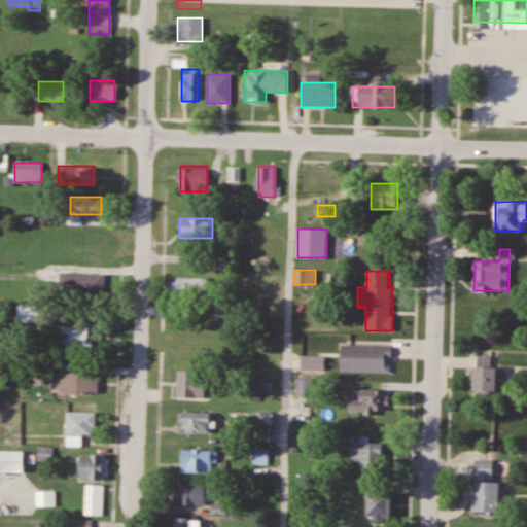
[(103,273),(59,272),(59,293),(103,294),(103,273)]
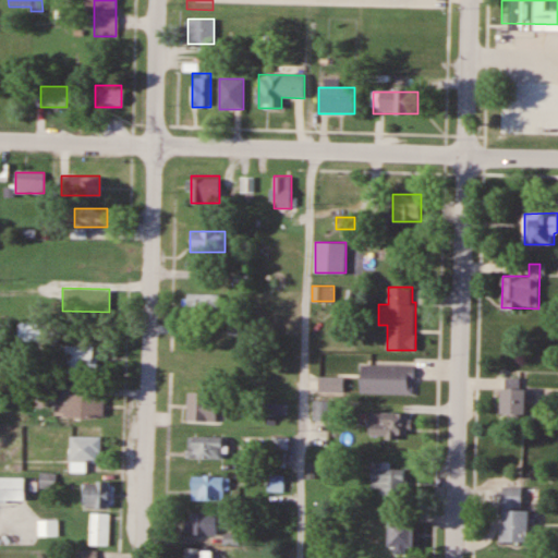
[(219,293),(186,293),(186,315),(219,315),(219,293)]
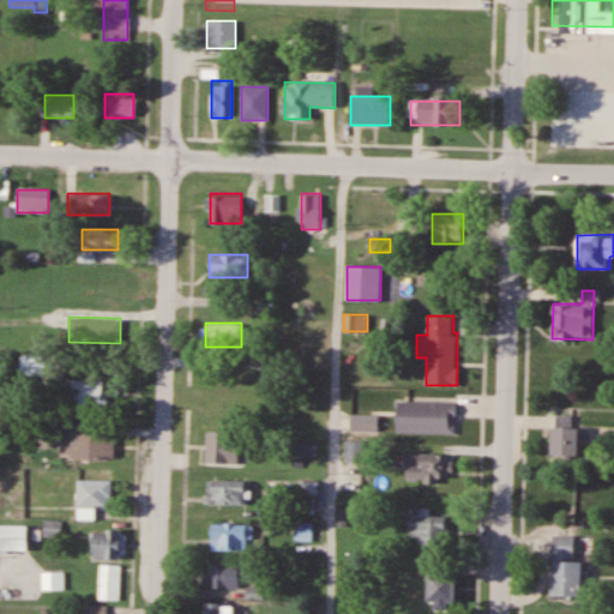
[(44,375),(44,355),(20,355),(20,375),(44,375)]
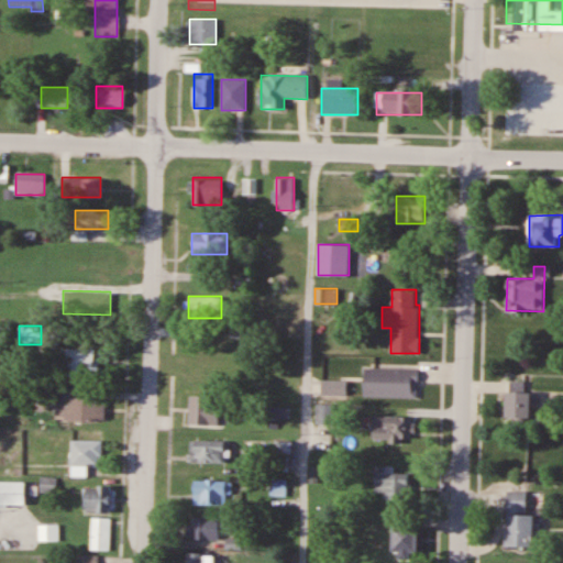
[(95,348),(64,348),(64,371),(95,371),(95,348)]
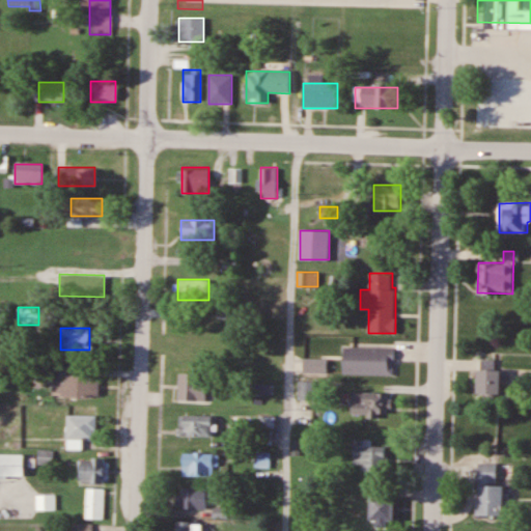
[(394,374),(394,346),(342,346),(342,374),(394,374)]
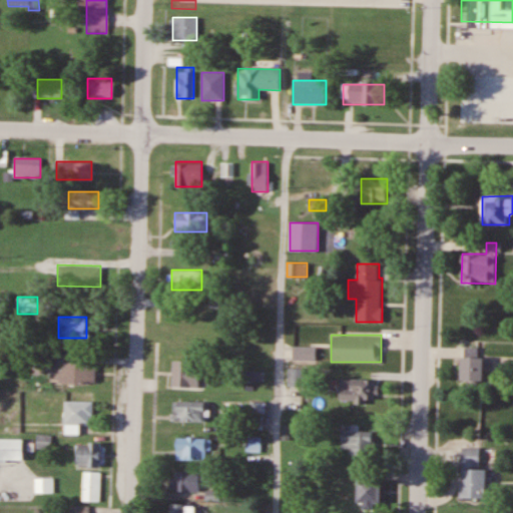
[(316,346),(294,346),(294,360),(316,360),(316,346)]
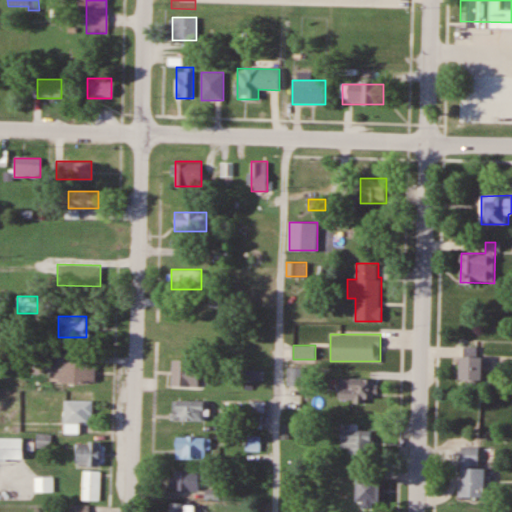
[(483,355),(460,355),(460,378),(483,378),(483,355)]
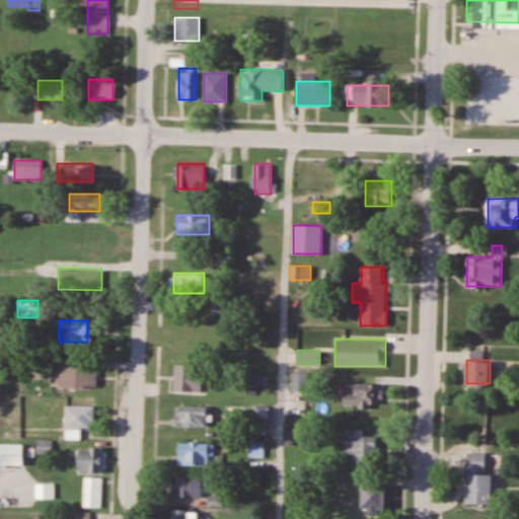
[(201,365),(173,365),(173,391),(201,391),(201,365)]
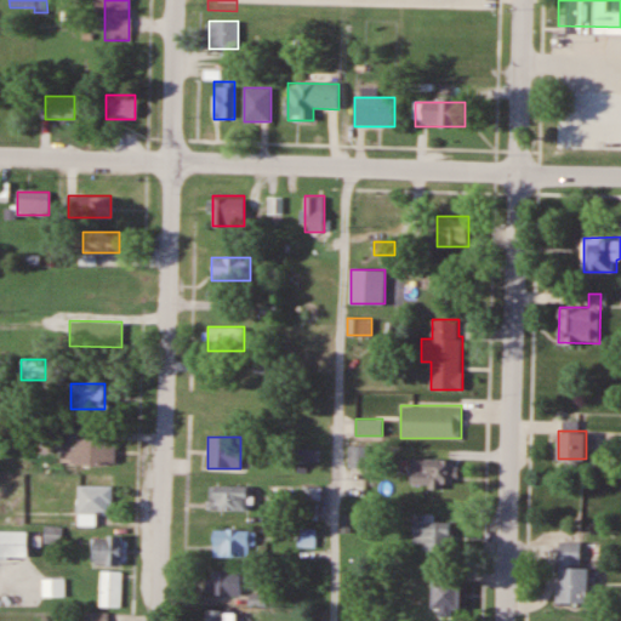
[(117,438),(78,438),(78,463),(117,463),(117,438)]
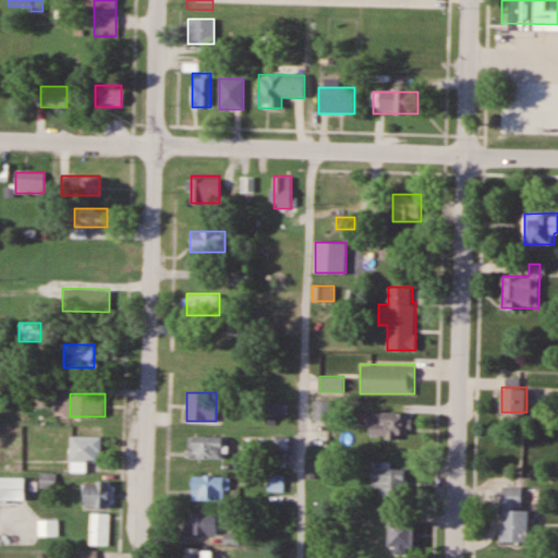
[(314,420),(330,420),(330,401),(314,401),(314,420)]
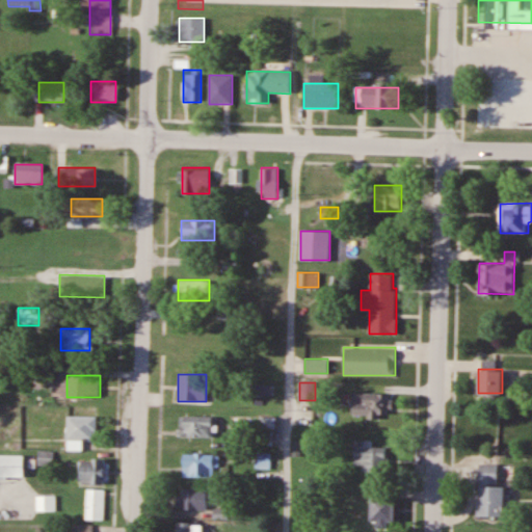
[(391,393),(353,392),(352,416),(391,417),(391,393)]
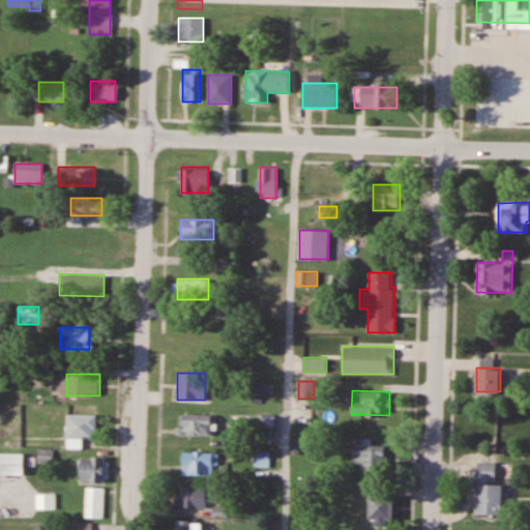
[(96,414),(66,414),(66,448),(82,448),(82,437),(96,437),(96,414)]
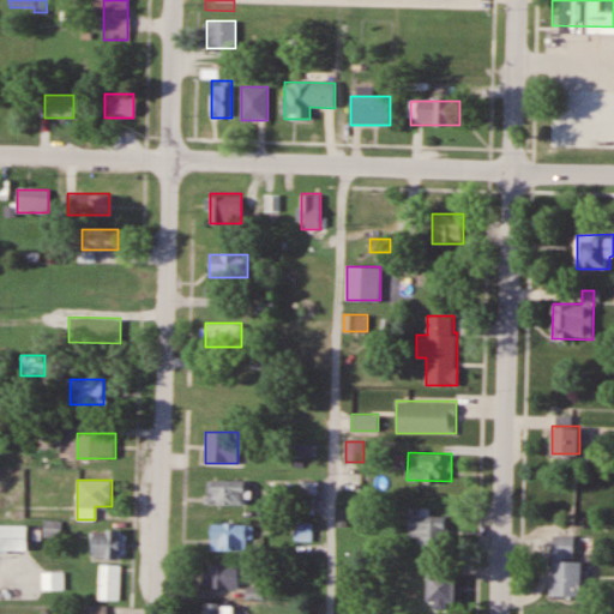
[(208,480),(208,504),(248,504),(248,480),(208,480)]
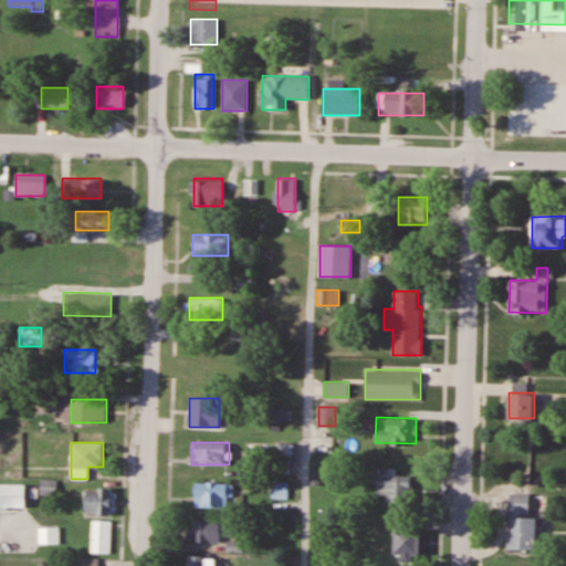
[(289,454),(289,444),(278,444),(278,454),(289,454)]
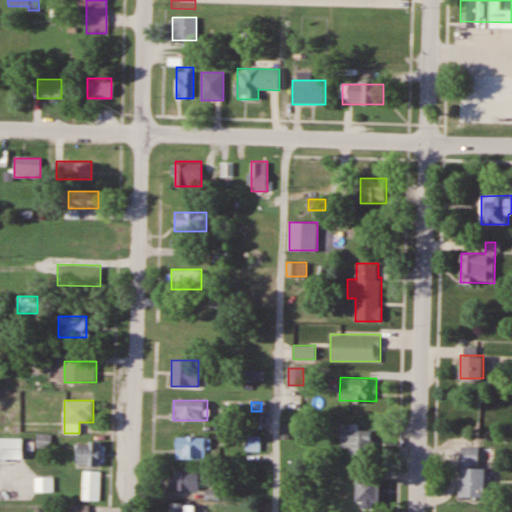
[(359,423),(341,423),(341,454),(371,454),(371,430),(359,430),(359,423)]
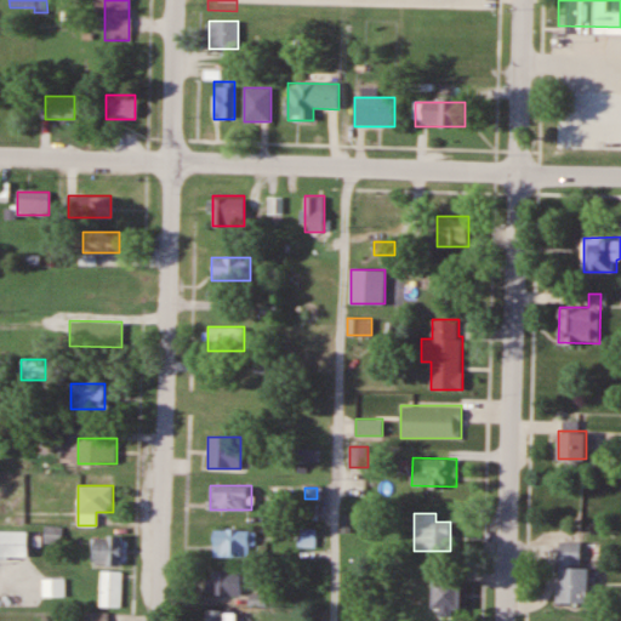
[(47,542),(61,542),(61,527),(47,527),(47,542)]
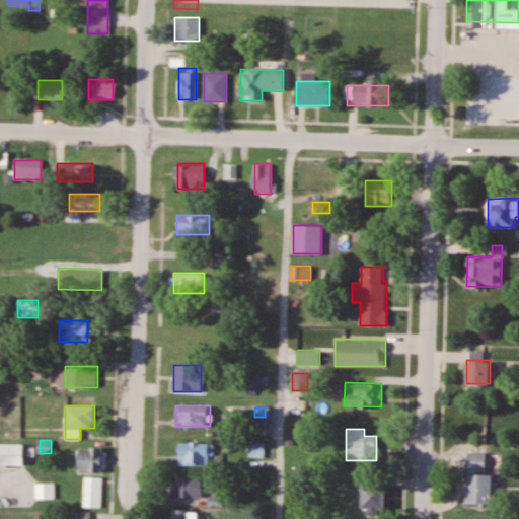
[(178,464),(209,464),(210,442),(178,442),(178,464)]
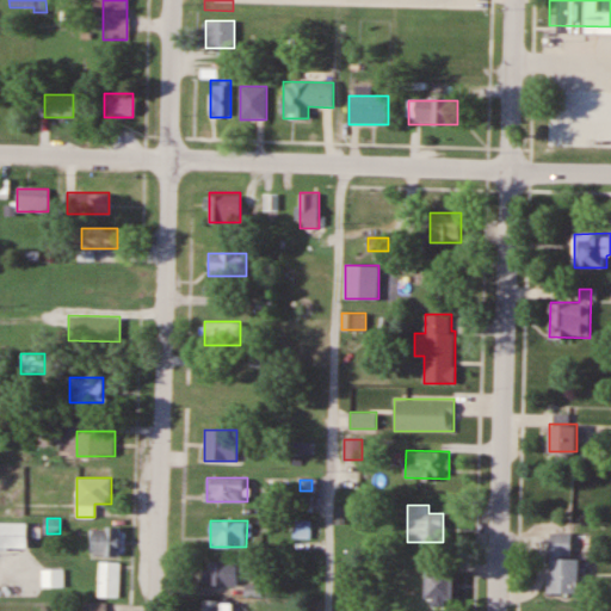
[(0,522),(0,549),(29,549),(28,522),(0,522)]
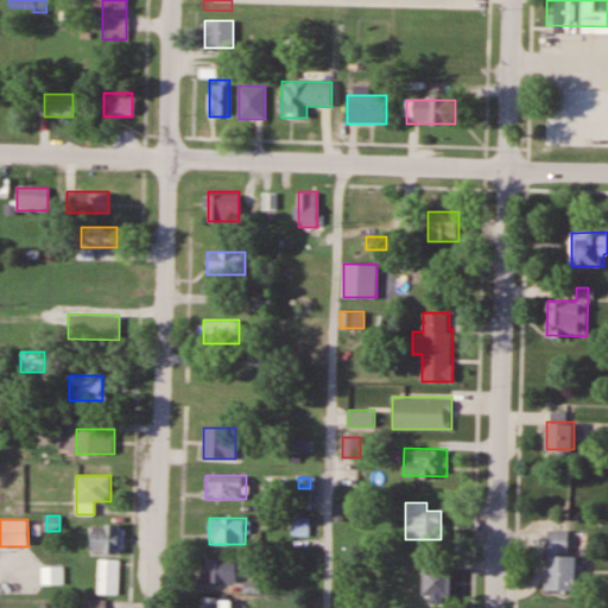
[(121,551),(121,524),(93,524),(93,551),(121,551)]
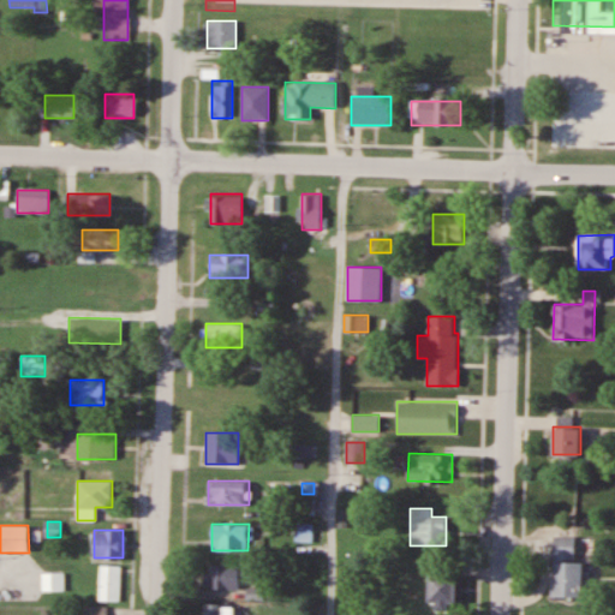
[(575,536),(554,536),(554,596),(584,596),(584,560),(575,560),(575,536)]
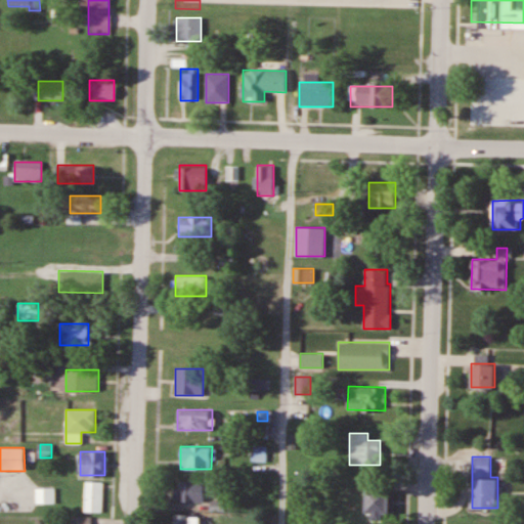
[(102,511),(102,481),(85,481),(85,511),(102,511)]
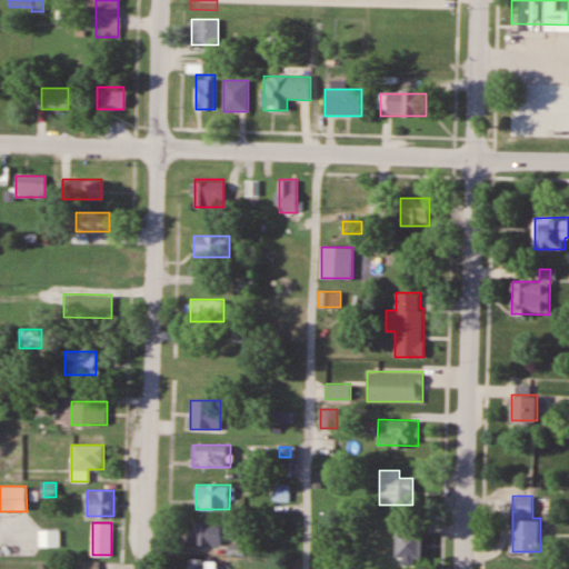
[(223,522),(189,522),(189,543),(223,543),(223,522)]
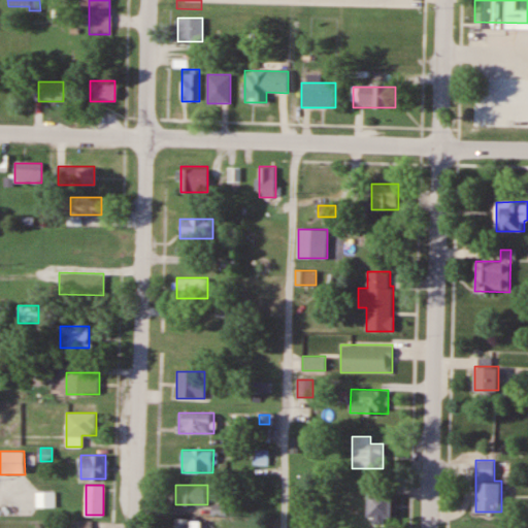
[(373,491),(373,518),(397,518),(397,490),(373,491)]
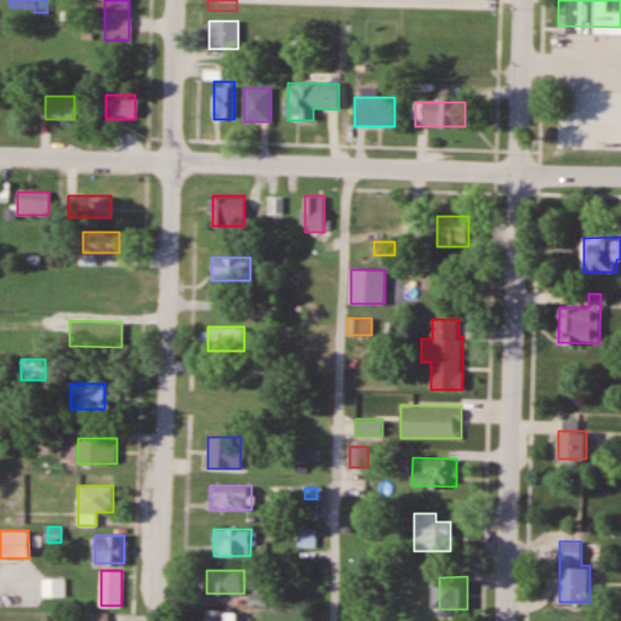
[(64,577),(41,577),(41,596),(64,596),(64,577)]
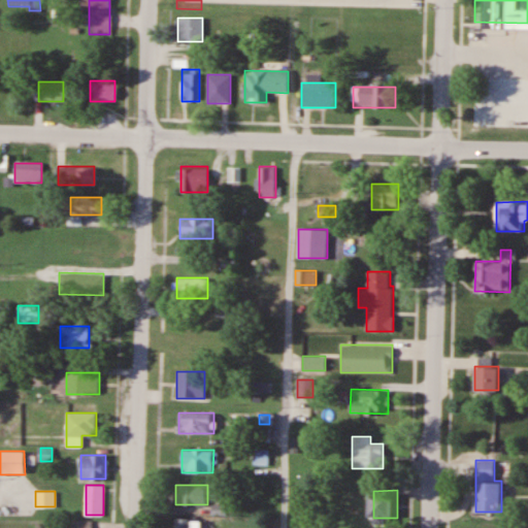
[(197,527),(198,518),(174,518),(174,527),(197,527)]
